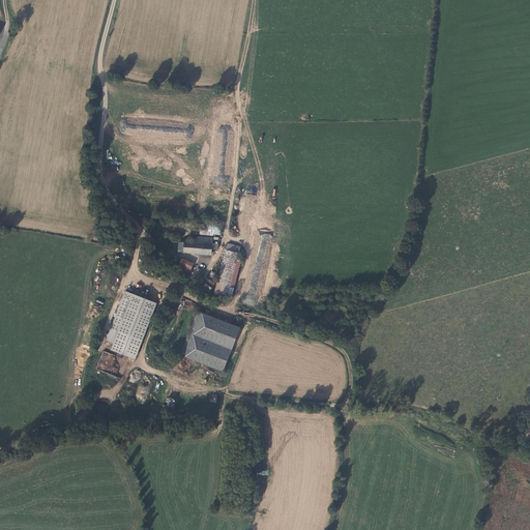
[(158,224),(154,234),(163,237),(166,228),(158,224)]
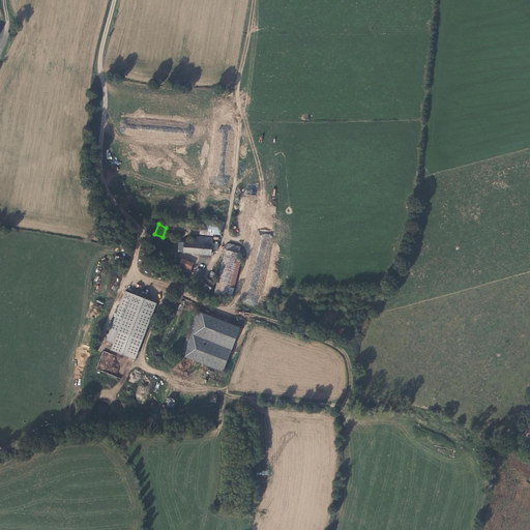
[(214,236),(214,234),(215,229),(215,227),(202,225),(202,227),(202,232),(202,234),(214,236)]
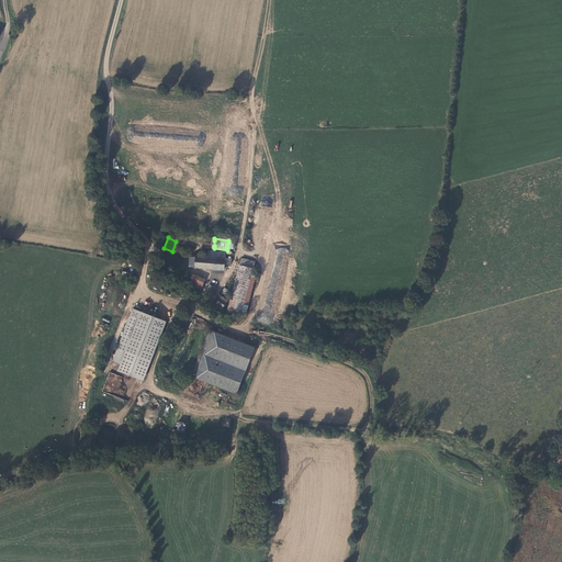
[(226,253),(210,250),(209,260),(195,258),(194,268),(223,271),(225,266),(231,267),(232,260),(225,259),(226,253)]
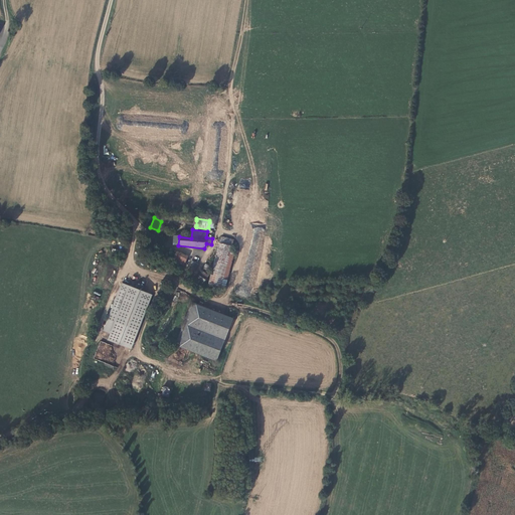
[(222,238),(209,287),(220,290),(233,241),(222,238)]
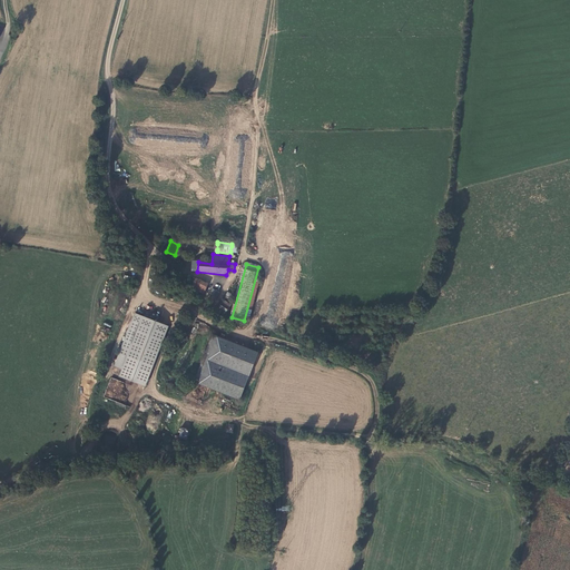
[(285,276),(277,274),(266,315),(281,318),(290,283),(284,282),(285,276)]
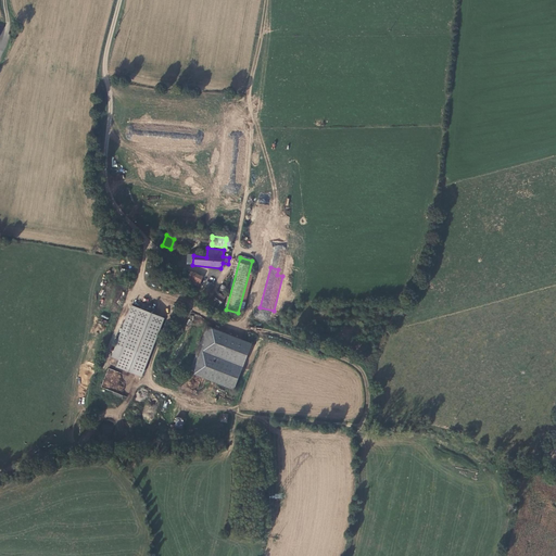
[(201,277),(190,272),(186,281),(198,287),(201,277)]
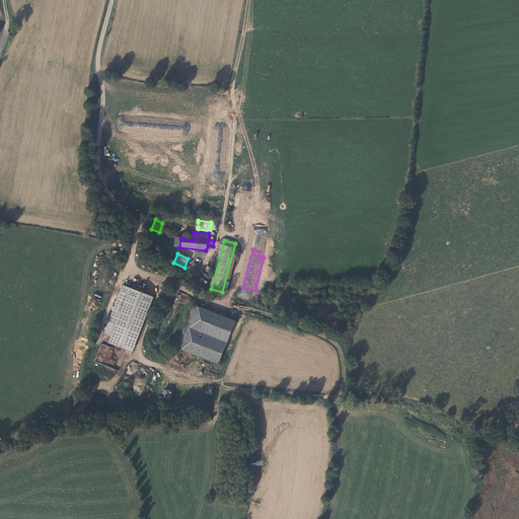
[(189,274),(194,276),(199,267),(194,264),(189,274)]
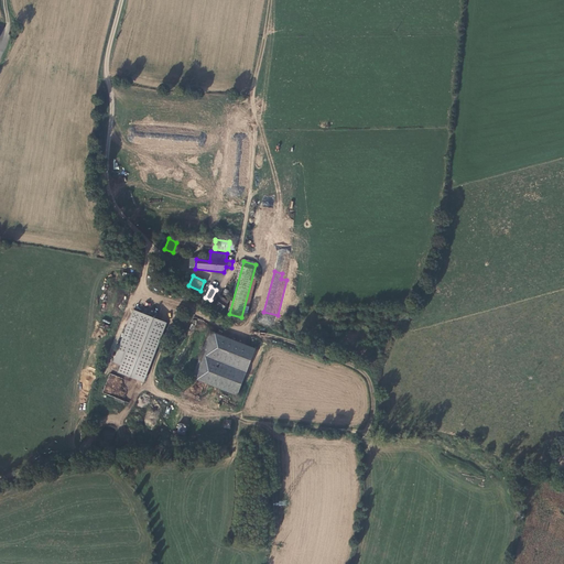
[(228,302),(220,297),(217,304),(224,308),(228,302)]
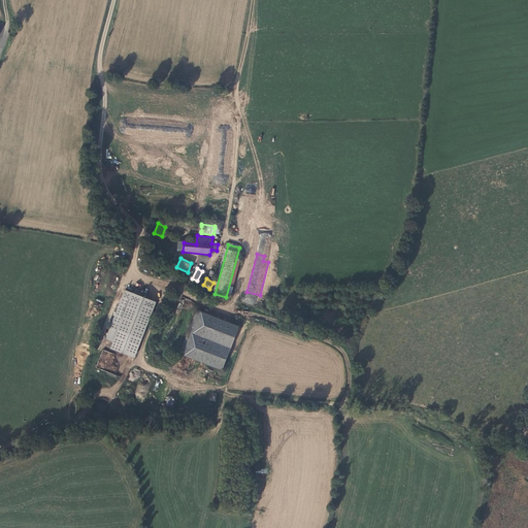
[(134,357),(156,301),(125,290),(105,339),(113,342),(110,348),(134,357)]
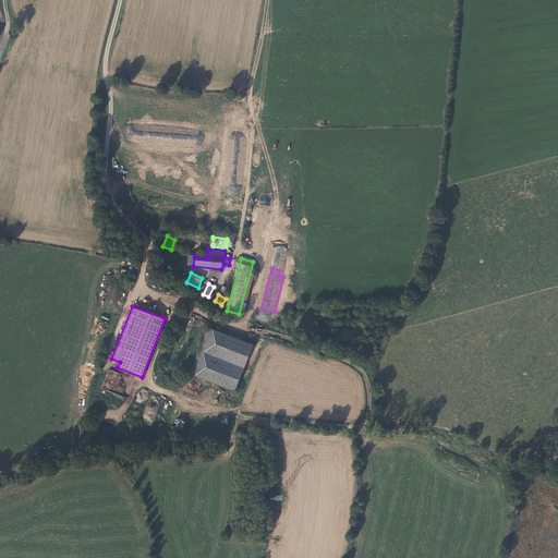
[(252,346),(208,327),(190,374),(233,391),(252,346)]
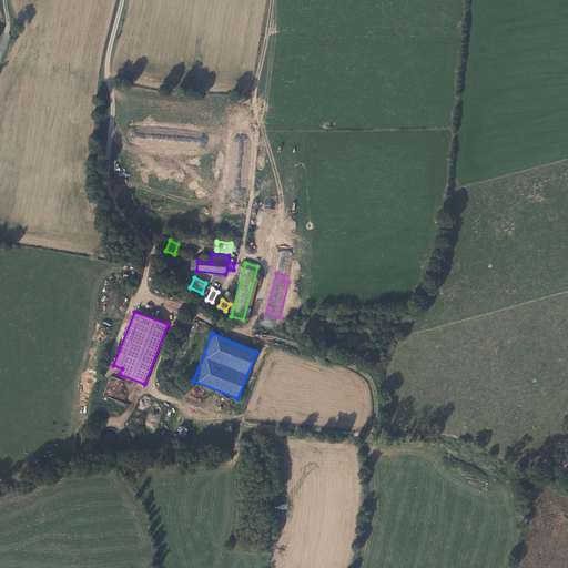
[(178,437),(186,439),(189,428),(180,426),(178,437)]
